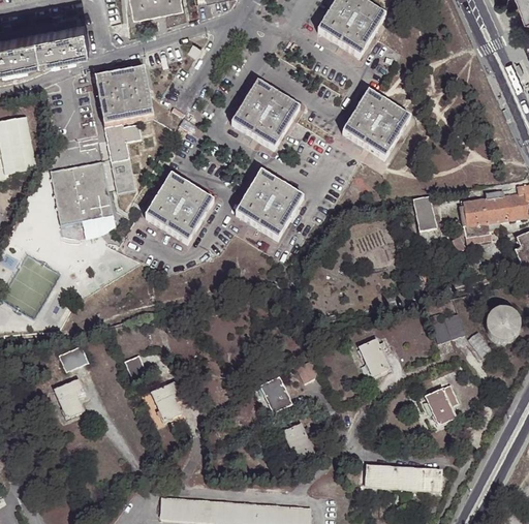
[(129,0),(132,11),(181,2),(180,0),(129,0)]
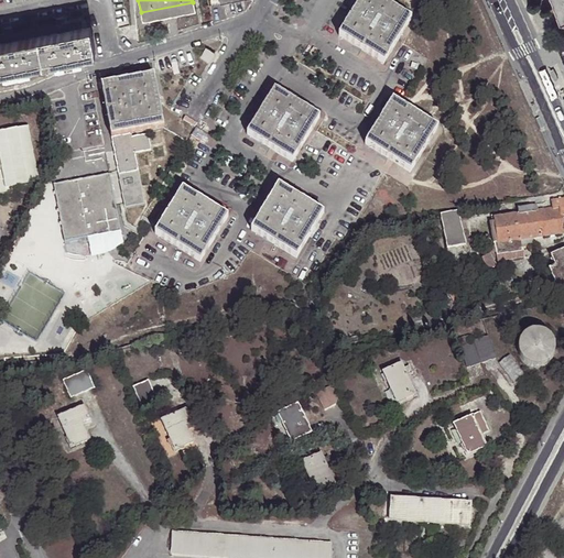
[(409,12),(389,0),(354,0),(336,30),(381,57),(409,12)]
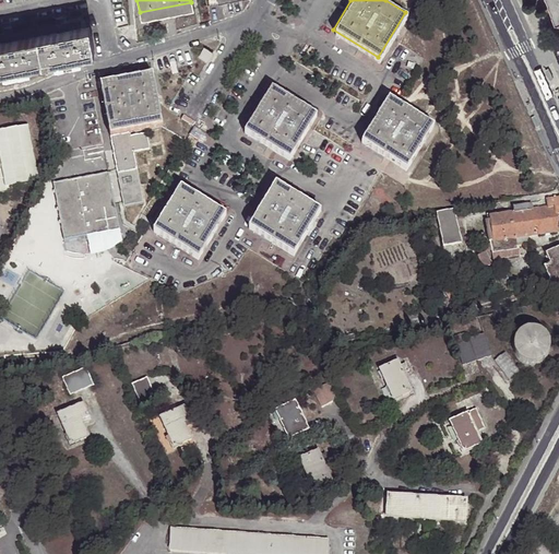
[(88,19),(38,27),(43,55),(94,45),(88,19)]
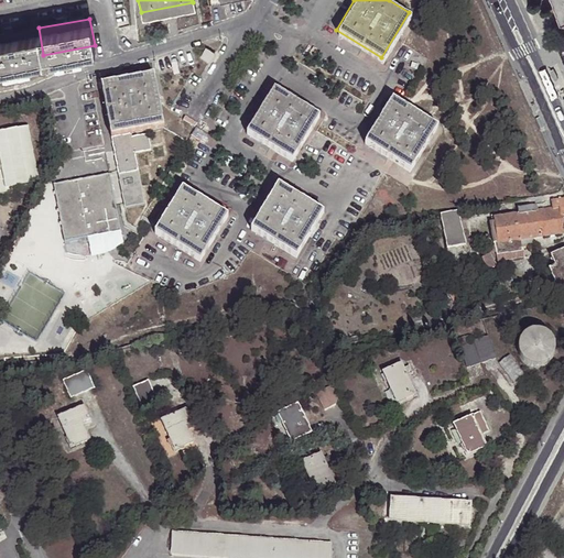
[(39,28),(0,35),(0,63),(43,55),(39,28)]
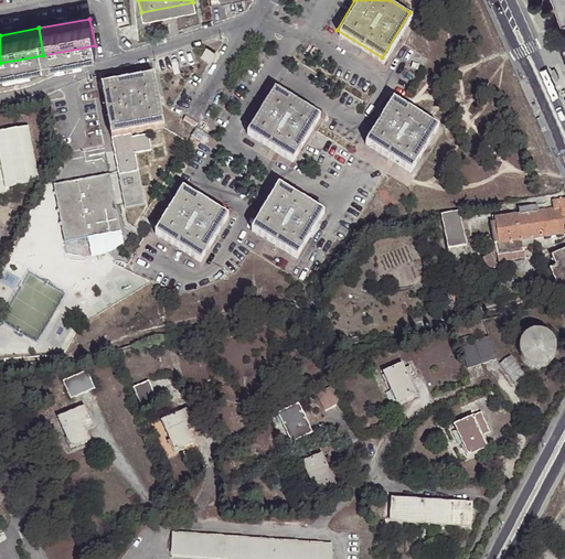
[(213,47),(205,43),(200,52),(209,56),(213,47)]
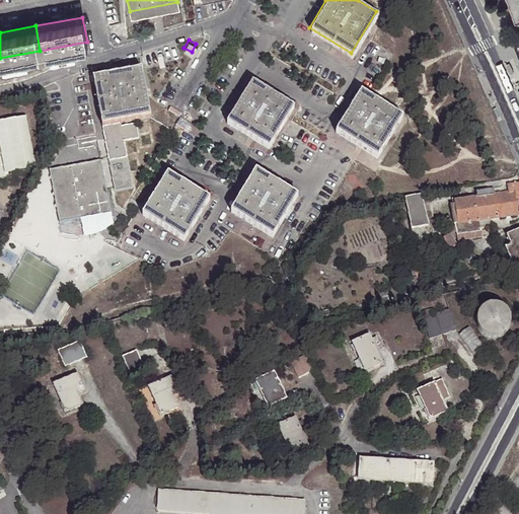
[(103,119),(123,115),(151,108),(141,61),(93,71),(103,119)]
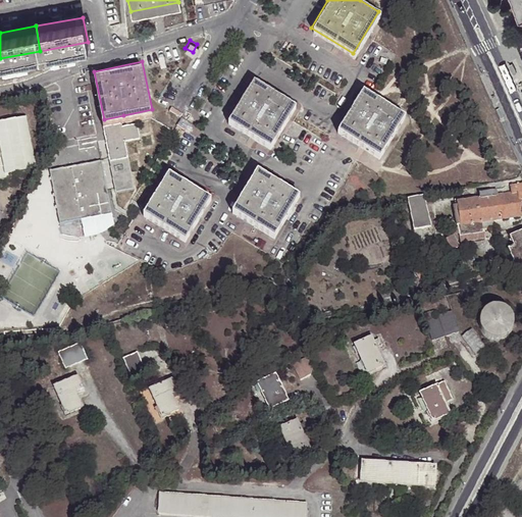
[(295,102),(253,76),(227,118),(269,144),(295,102)]
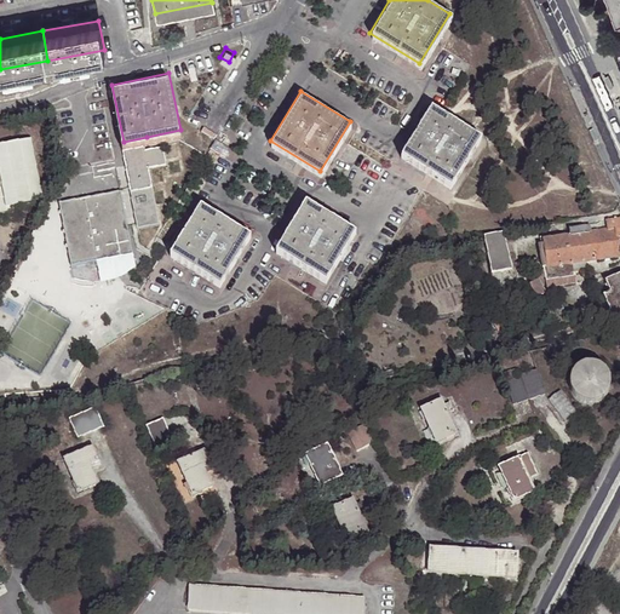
[(481,131),(430,101),(400,150),(451,182),(481,131)]
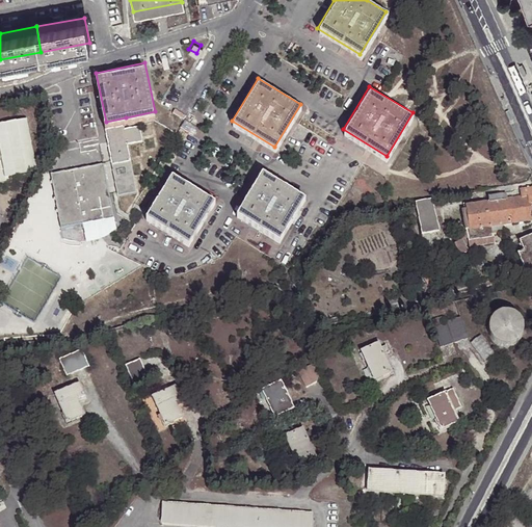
[(192,131),(196,124),(184,115),(180,124),(192,131)]
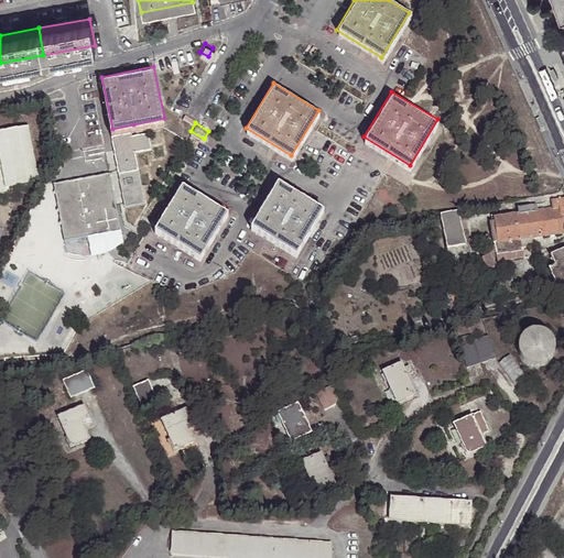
[(0,184),(11,183),(39,177),(29,124),(0,130),(0,184)]
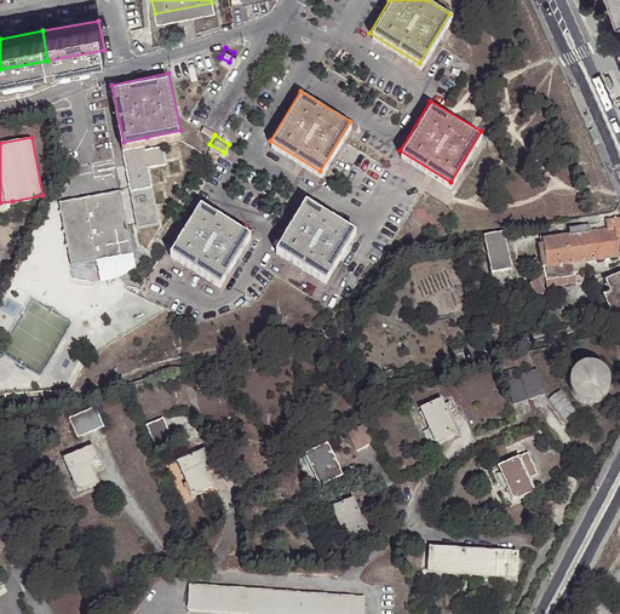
[(147,142),(147,137),(124,142),(132,183),(154,178),(150,161),(168,156),(165,138),(147,142)]
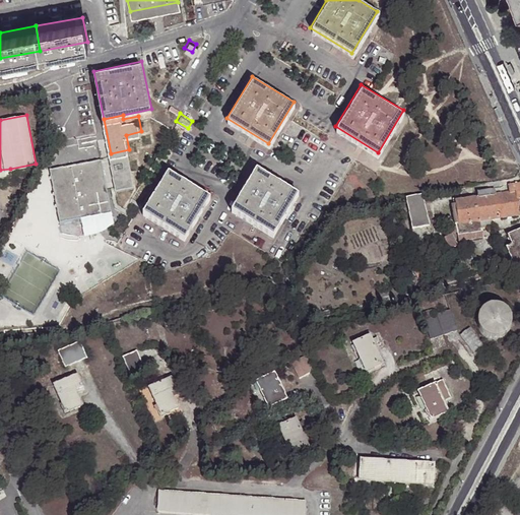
[(129,149),(111,153),(117,184),(135,180),(129,149)]
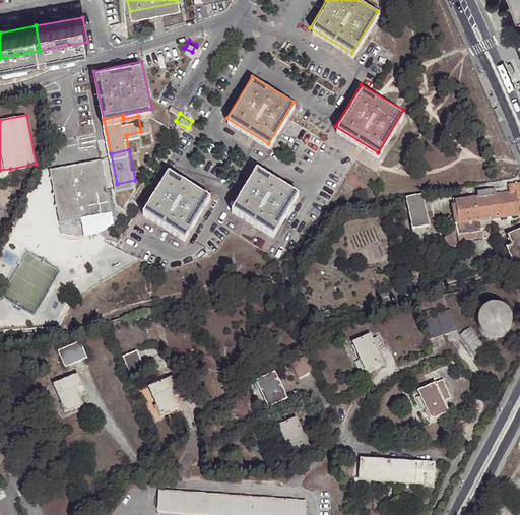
[(101,156),(79,161),(68,163),(50,167),(61,220),(81,216),(84,233),(87,233),(90,232),(95,231),(100,230),(102,229),(107,226),(110,223),(114,220),(101,156)]
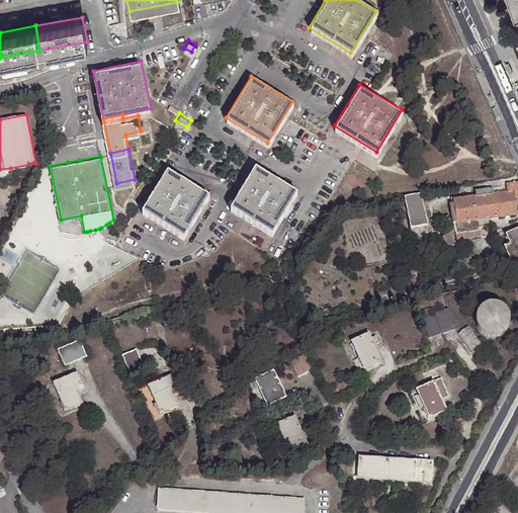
[(297,189),(255,164),(231,205),(272,231),(297,189)]
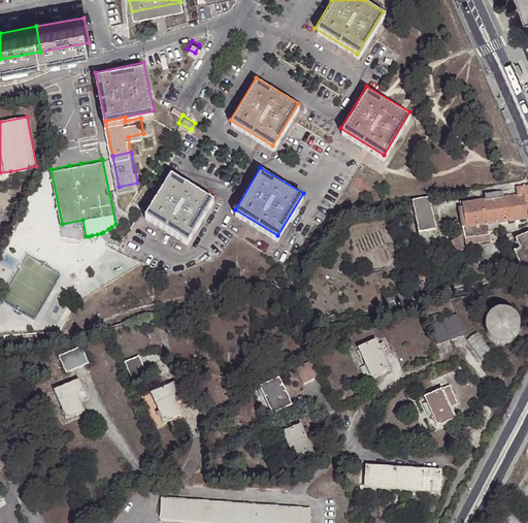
[(211,198),(169,171),(144,214),(186,239),(211,198)]
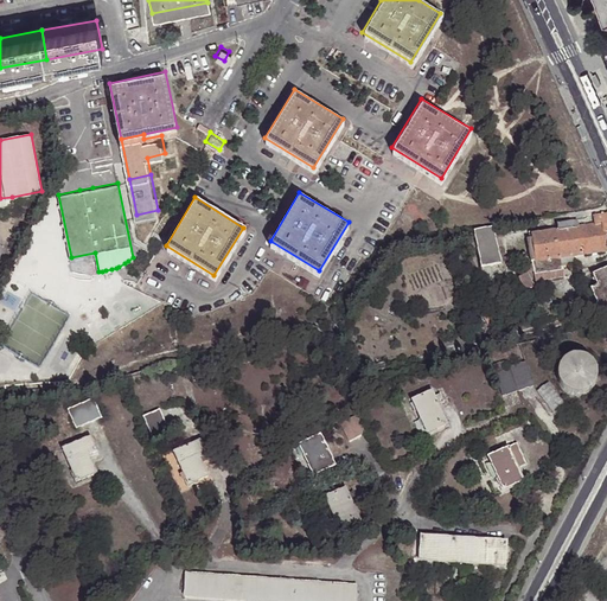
[(529,243),(529,250),(532,270),(561,266),(558,253),(605,245),(601,228),(606,227),(606,222),(606,221),(606,213),(606,208),(592,210),(594,219),(574,223),(573,217),(557,219),(557,225),(531,230),(532,236),(534,242),(529,243)]
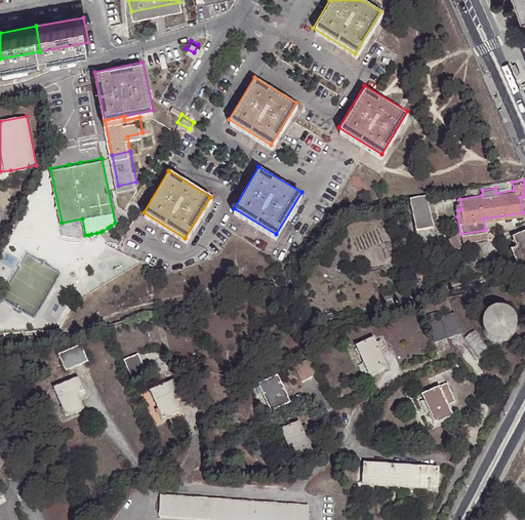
[(425,192),(407,195),(409,203),(427,199),(425,192)]
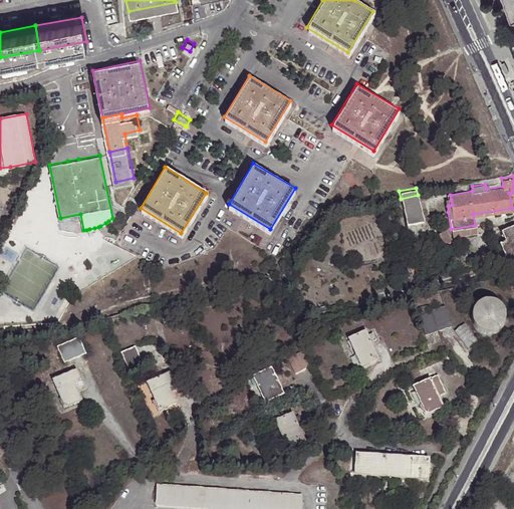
[(418,195),(401,199),(403,207),(420,203),(418,195)]
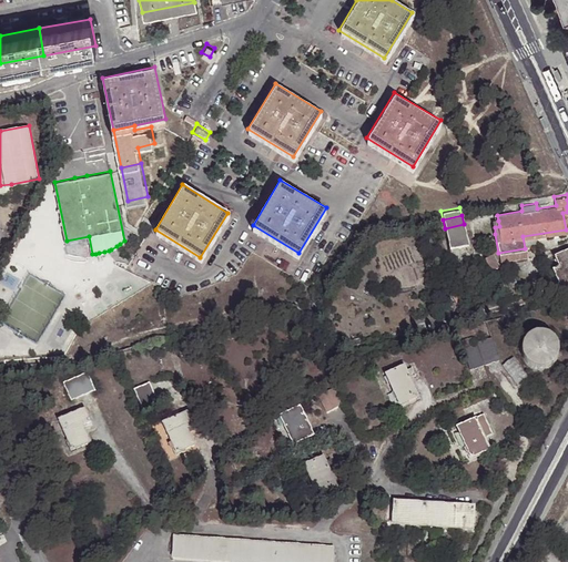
[(464,224),(445,228),(446,237),(467,233),(464,224)]
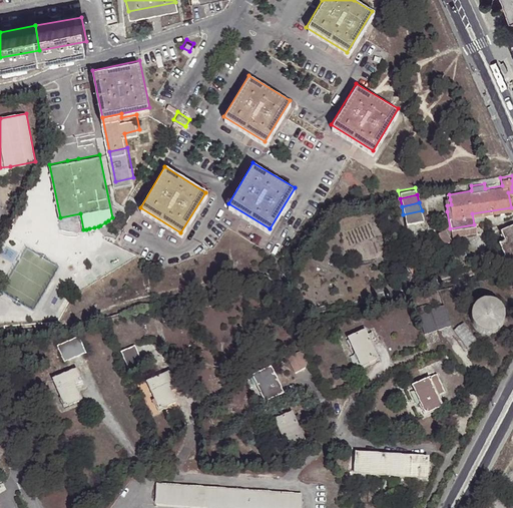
[(422,210),(403,214),(405,221),(423,218),(422,210)]
